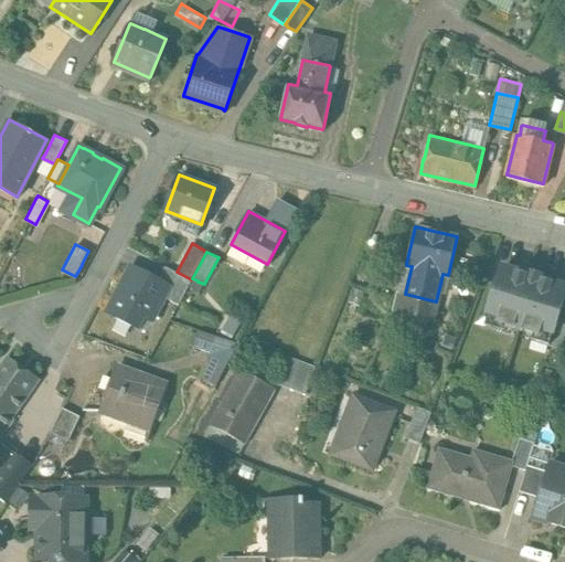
[(170,285),(131,264),(109,306),(109,307),(109,313),(118,317),(138,328),(145,315),(151,319),(151,317),(152,317),(152,319),(170,285)]
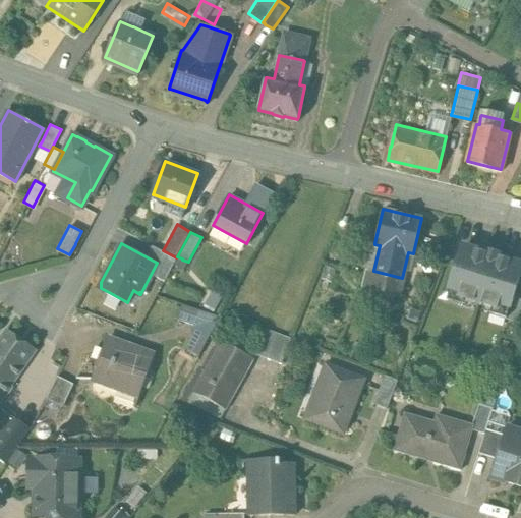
[(501,254),(487,250),(486,253),(463,245),(450,287),(461,291),(459,296),(498,308),(500,303),(510,306),(520,271),(520,264),(500,256),(501,254)]
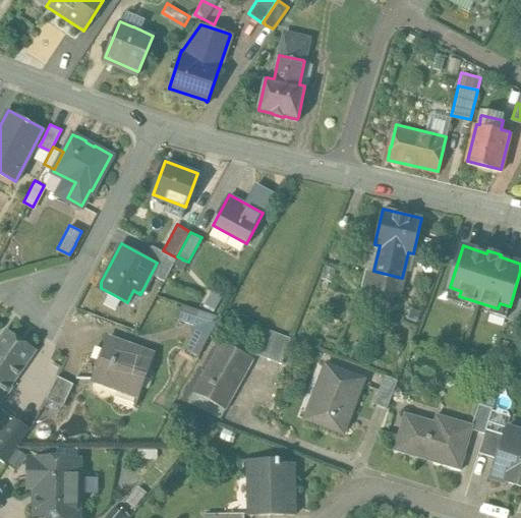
[(373,270),(370,270),(369,270),(365,269),(361,287),(398,295),(402,278),(373,272),(373,270)]
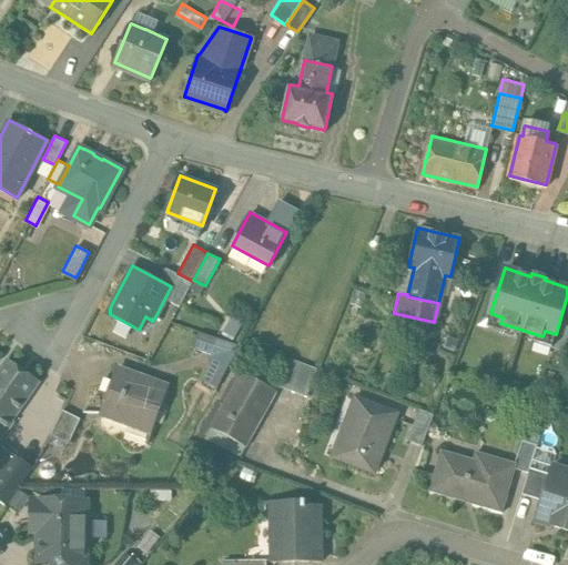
[(202,381),(223,385),(234,340),(200,332),(196,346),(210,349),(202,381)]
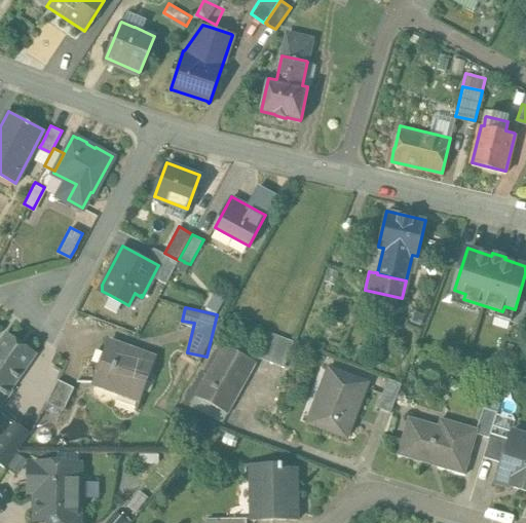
[(294,341),(269,332),(268,331),(258,357),(284,366),(294,341)]
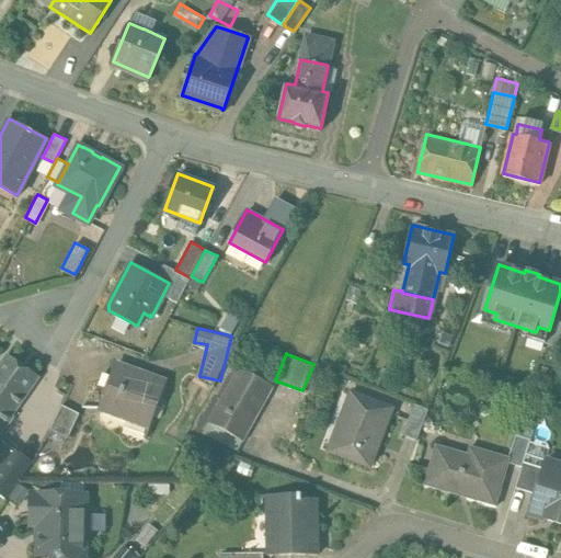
[(0,401),(13,411),(36,379),(36,378),(38,376),(37,375),(7,354),(0,363),(0,401)]
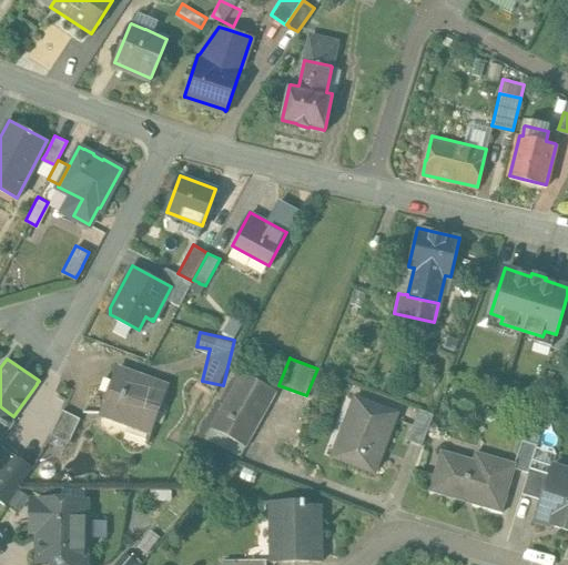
[(117,369),(108,392),(101,412),(151,430),(166,390),(165,390),(138,379),(138,376),(117,369)]
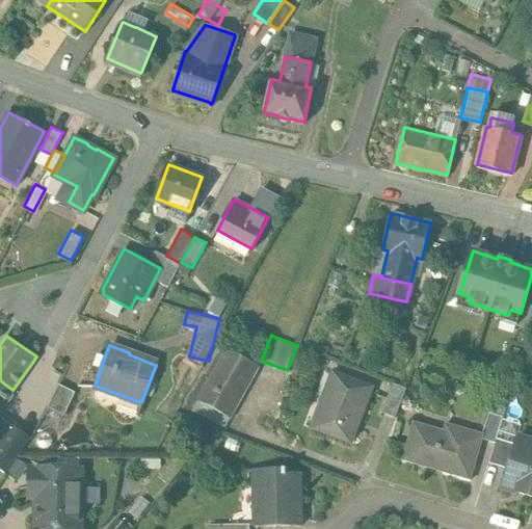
[(225,348),(210,377),(197,399),(230,417),(258,366),(225,348)]
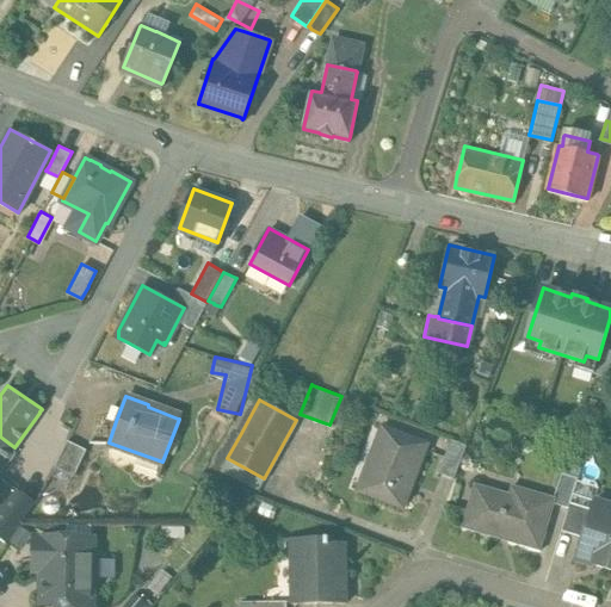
[(426,443),(382,426),(358,488),(402,505),(426,443)]
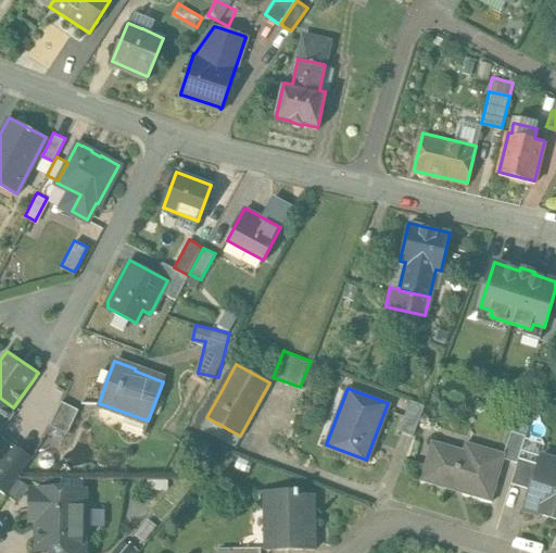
[(0,399),(0,425),(13,407),(0,399)]
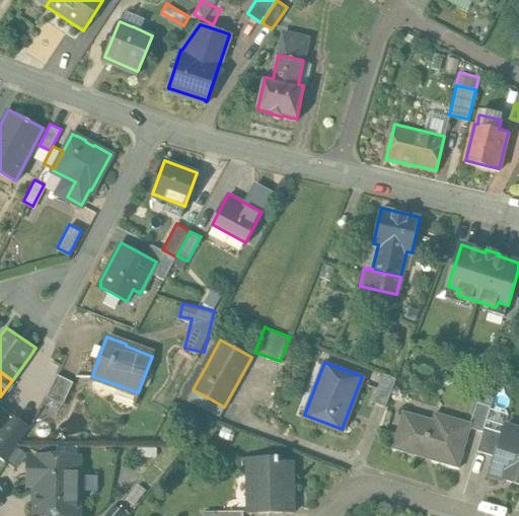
[(383,372),(375,392),(375,393),(372,400),(385,406),(396,377),(383,372)]
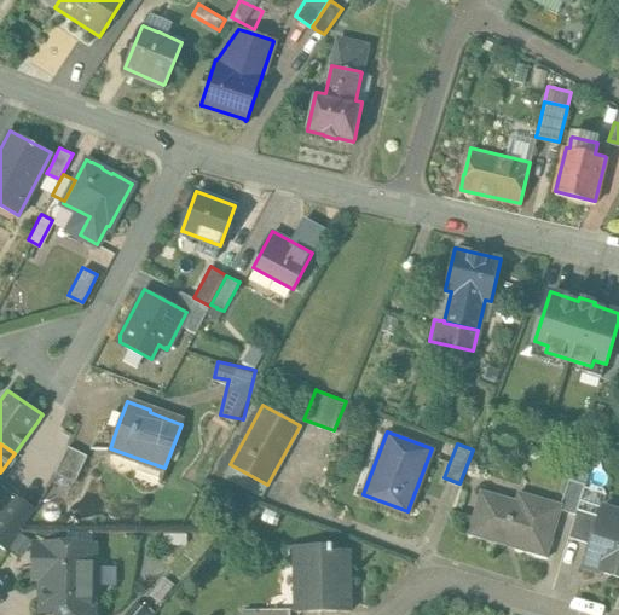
[(56,471),(75,480),(87,454),(68,445),(56,471)]
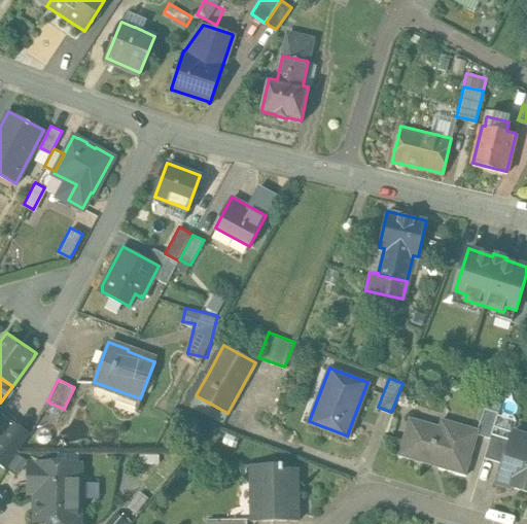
[(491,383),(486,402),(484,407),(498,411),(505,387),(491,383)]
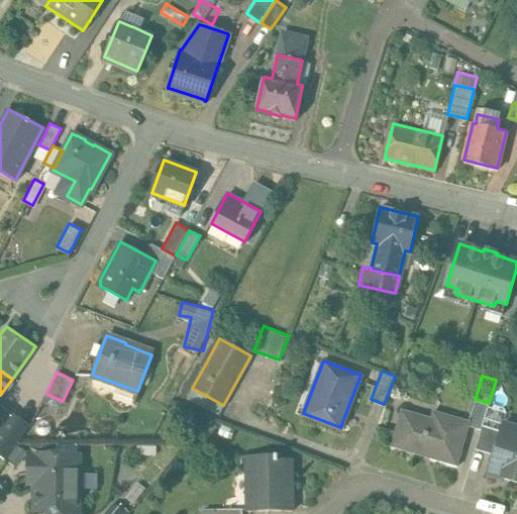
[(481,428),(488,405),(489,404),(488,403),(475,400),(469,420),(470,420),(469,425),(481,428)]
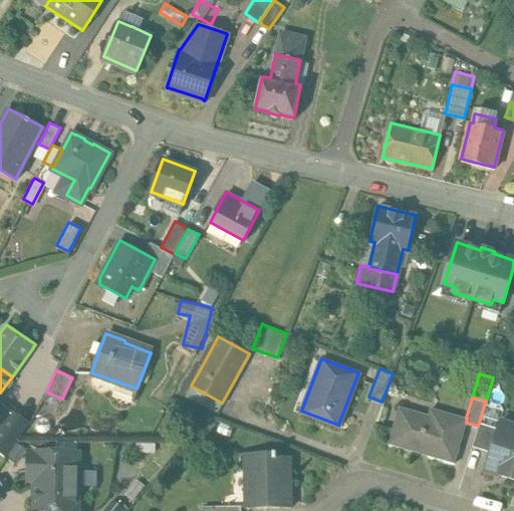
[(467,418),(451,414),(450,414),(431,408),(428,415),(400,407),(389,443),(454,462),(467,418)]
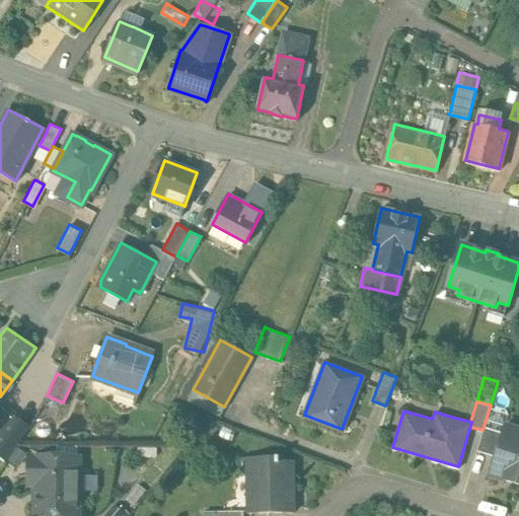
[(27,426),(14,417),(0,436),(0,456),(4,459),(27,426)]
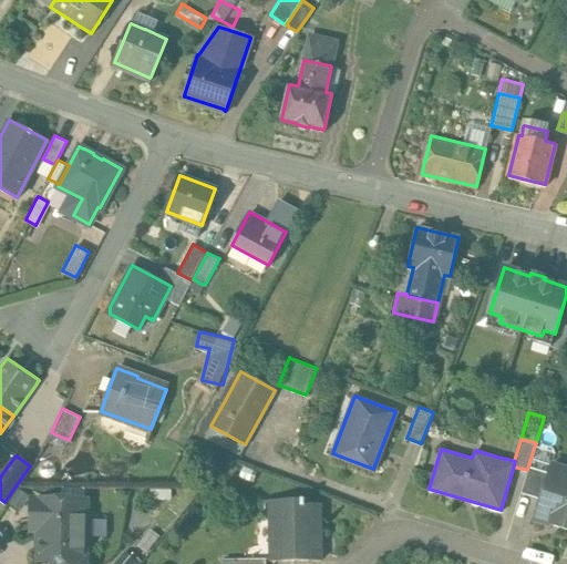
[(566,514),(566,468),(565,468),(552,464),(534,518),(564,526),(566,514)]
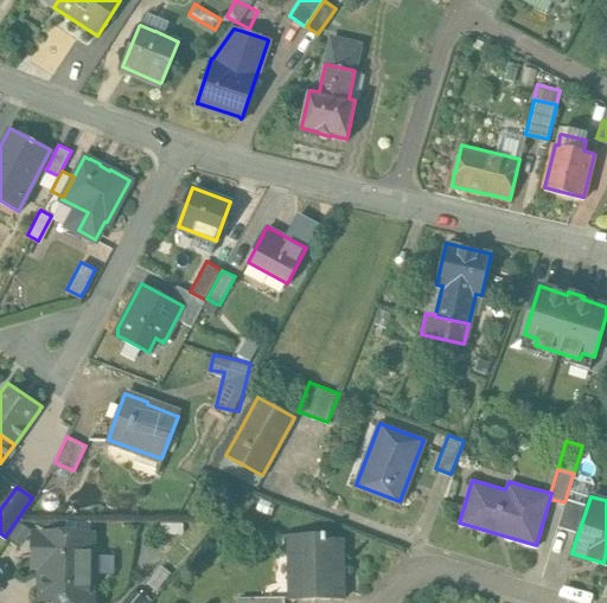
[(566,499),(562,511),(562,512),(557,525),(579,532),(587,505),(566,499)]
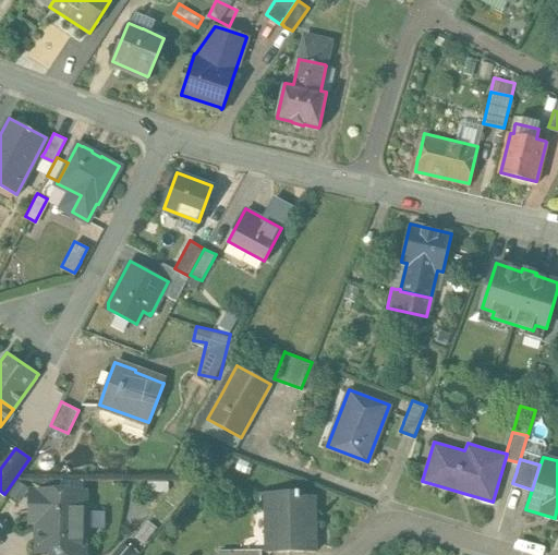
[(26,487),(23,484),(17,481),(11,492),(20,498),(26,487)]
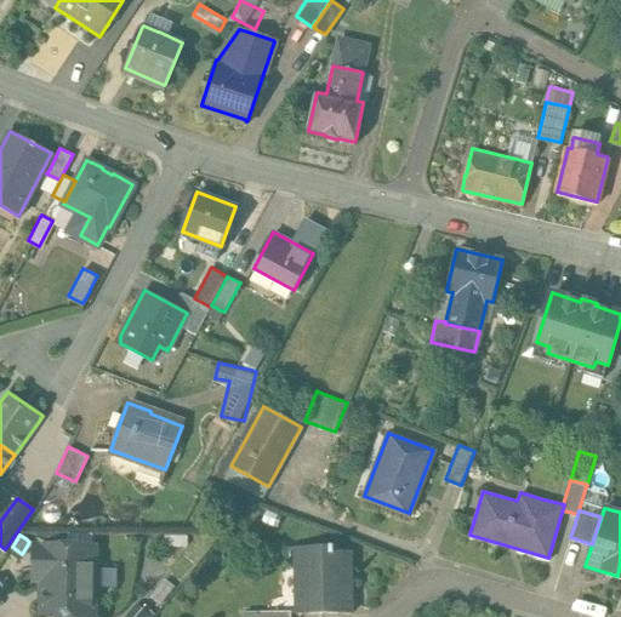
[(92,546),(56,544),(44,544),(44,547),(34,547),(34,560),(34,576),(44,577),(44,594),(44,611),(87,612),(91,612),(92,588),(96,586),(96,566),(92,563),(92,546)]
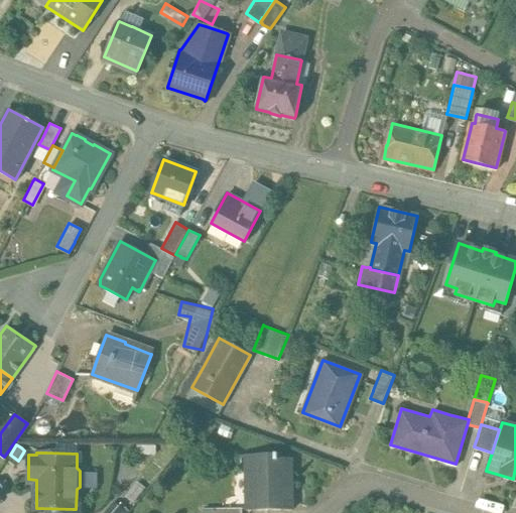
[(291,507),(291,468),(290,458),(276,458),(275,454),(244,455),(246,508),(291,507)]
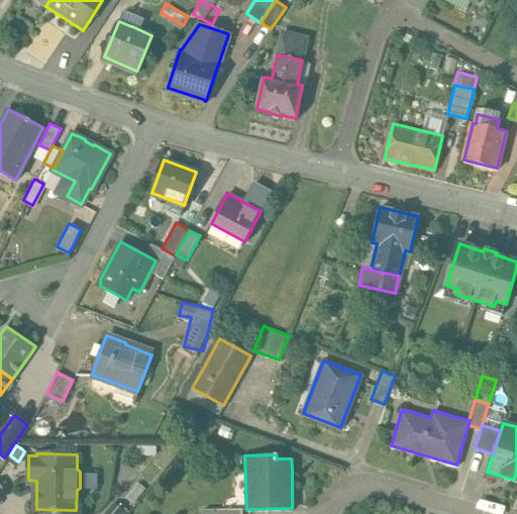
[(148,482),(152,477),(162,467),(153,459),(140,476),(148,482)]
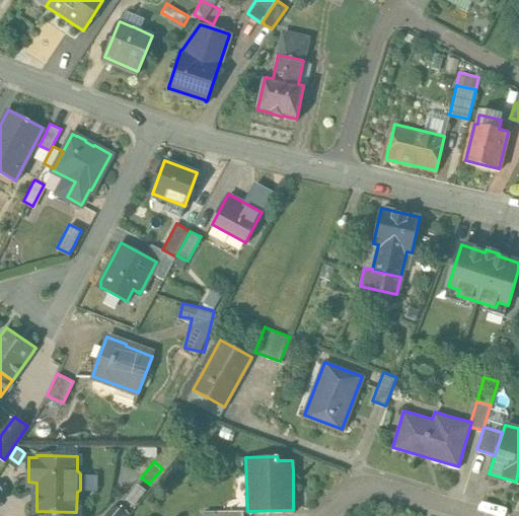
[(138,484),(137,485),(136,485),(126,498),(133,503),(145,489),(138,484)]
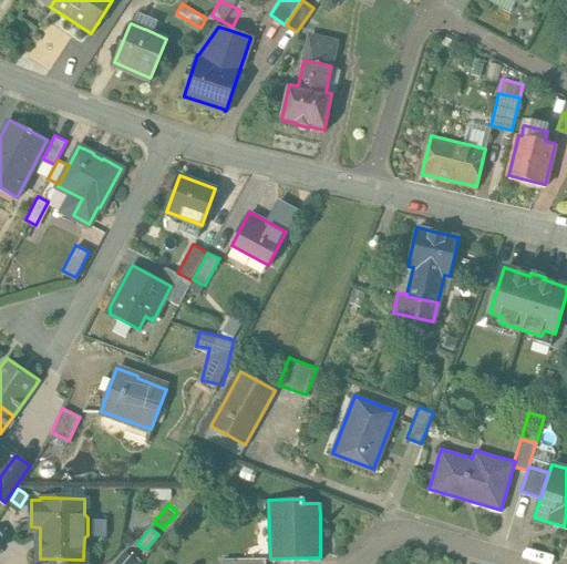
[(130,563),(134,560),(125,551),(113,563),(130,563)]
